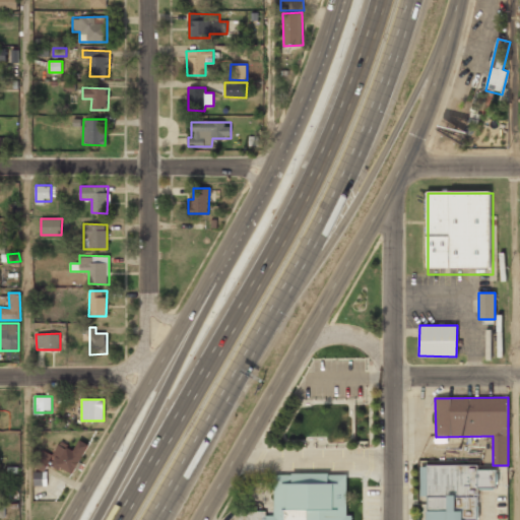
[(87,444),(78,440),(75,449),(60,442),(51,464),(74,474),(87,444)]
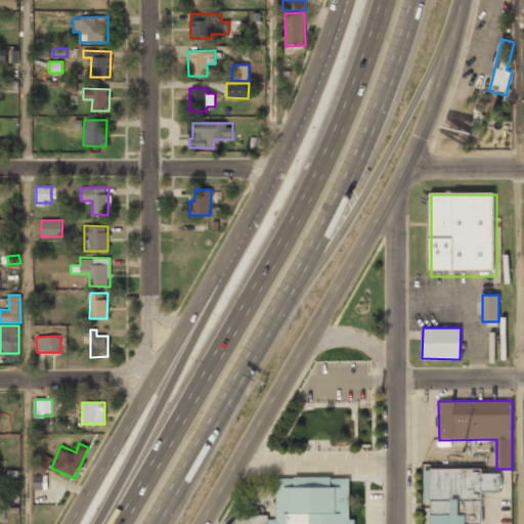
[(48,469),(53,459),(41,452),(36,464),(48,469)]
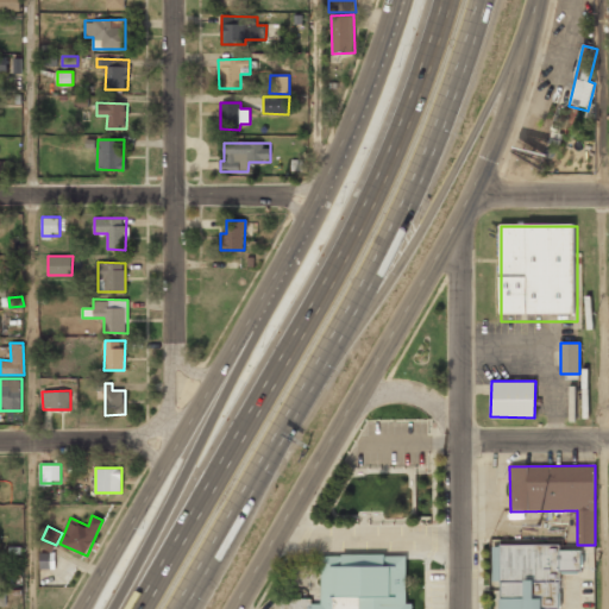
[(500,608),(559,608),(559,573),(581,573),(581,550),(560,550),(560,545),(493,545),(493,581),(500,581),(500,608)]
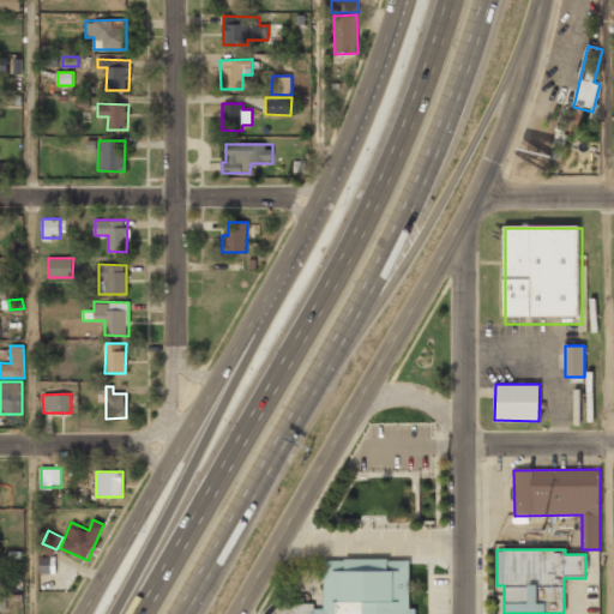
[(410,560),(324,559),(324,605),(284,605),(283,613),(416,613),(417,608),(409,608),(410,560)]
